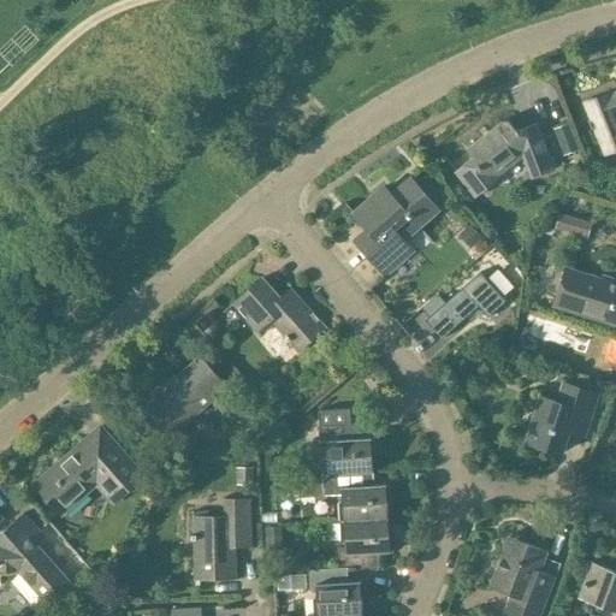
[(615,93),(609,96),(608,93),(585,102),(605,155),(615,150),(615,93)]
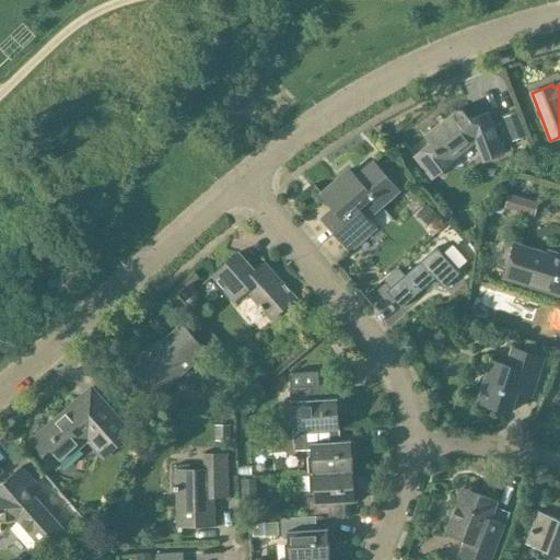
[(481,162),(502,154),(487,112),(469,118),(462,109),(458,109),(454,111),(452,116),(424,137),(429,144),(415,156),(431,179),(476,144),(481,162)]
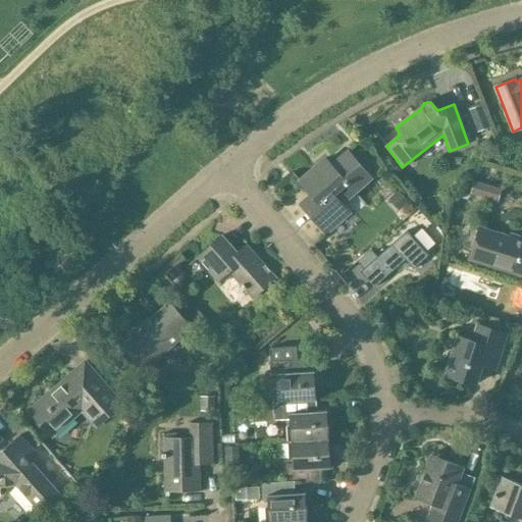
[(341,204),(370,178),(347,152),(330,166),(324,159),(300,180),(311,194),(300,203),(326,232),(348,213),(341,204)]
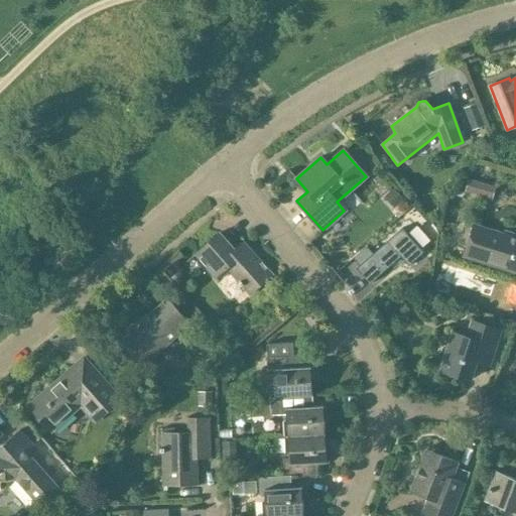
[(465,191),(493,200),(500,175),(472,167),(465,191)]
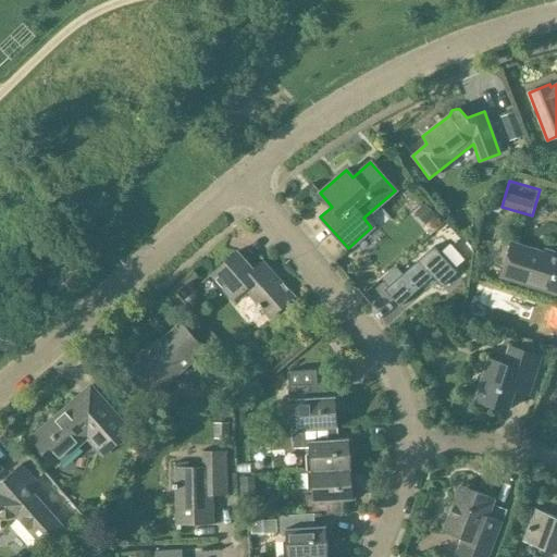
[(398,263),(384,276),(391,284),(387,287),(401,304),(434,275),(443,285),(459,271),(436,244),(405,272),(398,263)]
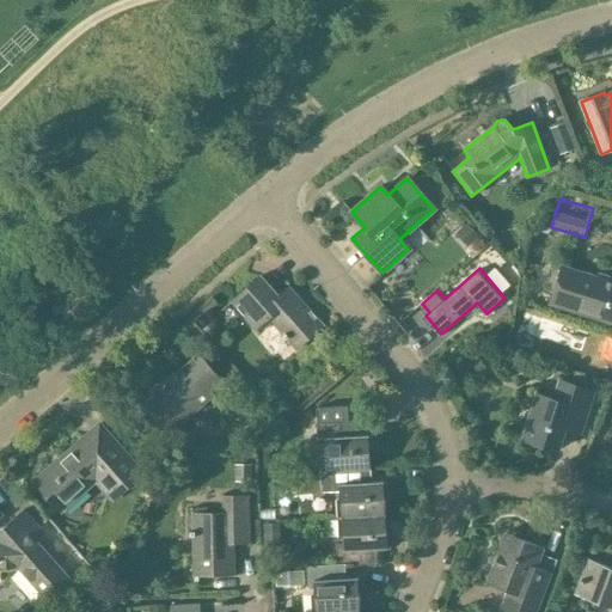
[(611,322),(611,285),(561,269),(550,304),(611,322)]
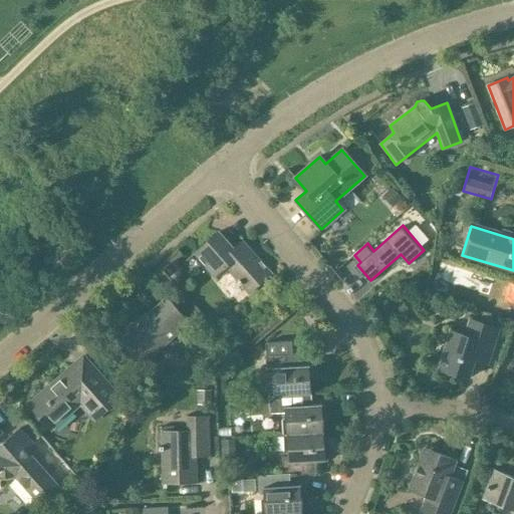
[(248,293),(271,273),(242,240),(233,248),(218,231),(195,252),(215,276),(225,267),(248,293)]
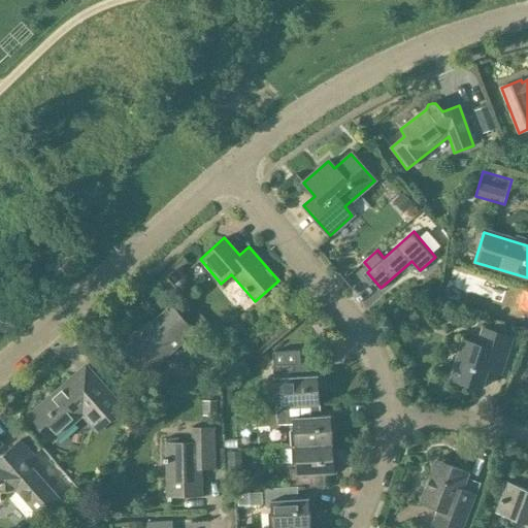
[(153,366),(192,331),(169,305),(123,347),(152,381),(159,374),(153,366)]
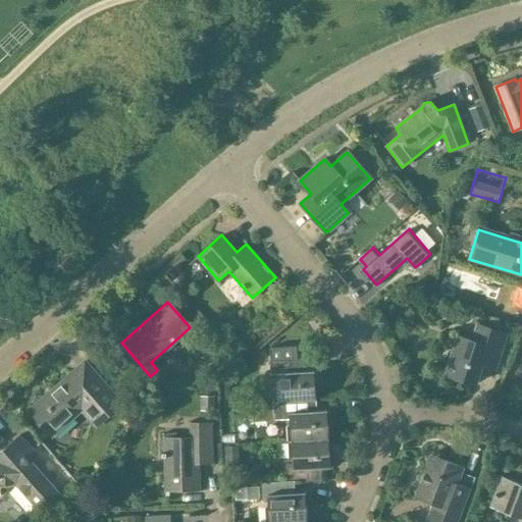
[(493,370),(506,333),(477,325),(472,342),(457,337),(446,374),(475,383),(481,366),(493,370)]
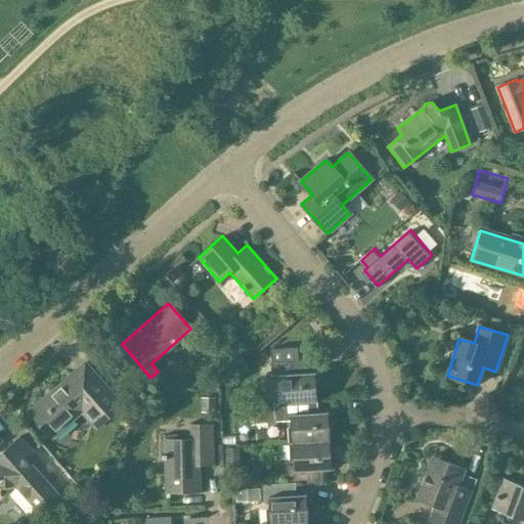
[(278,403),(306,402),(317,401),(316,386),(322,385),(322,373),(303,373),(303,362),(305,362),(305,360),(299,360),(298,348),(271,349),(272,382),(277,382),(278,403)]
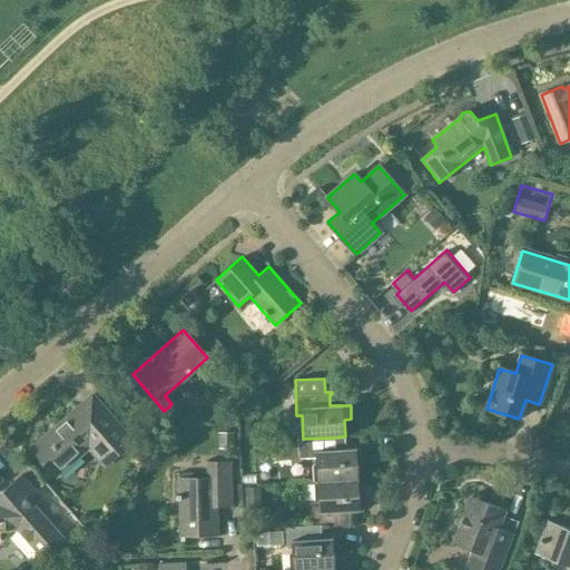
[(105,465),(133,441),(99,403),(86,414),(79,406),(32,448),(57,475),(89,448),(105,465)]
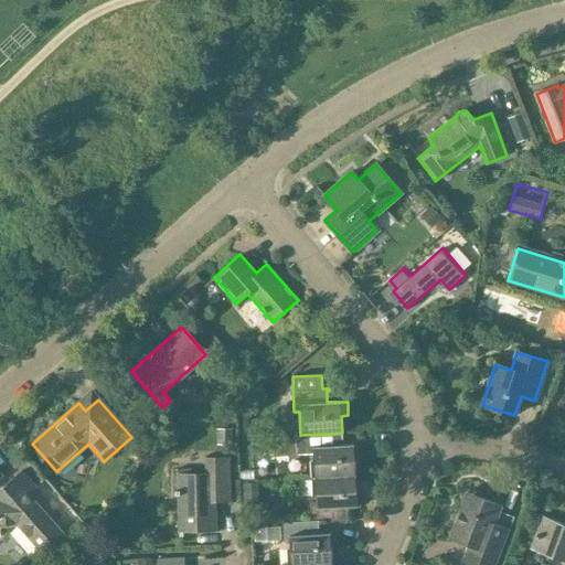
[(313,454),(315,479),(355,477),(354,445),(331,446),(330,434),(300,435),(296,435),(297,455),(313,454)]
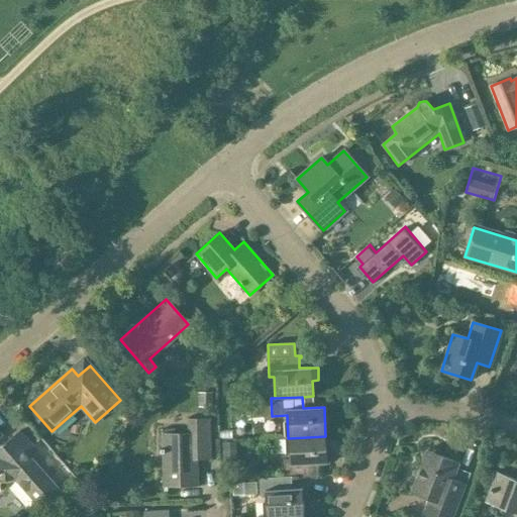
[(189,432),(162,432),(163,449),(158,450),(158,452),(163,452),(164,488),(198,487),(198,456),(211,456),(210,417),(189,417),(189,432)]
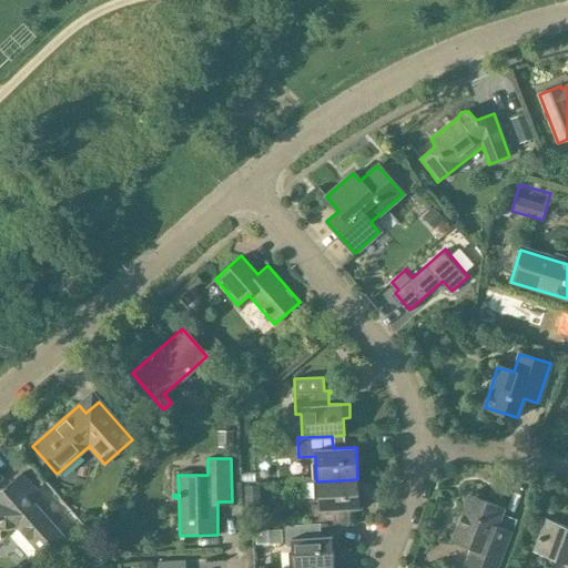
[(44,561),(68,541),(33,501),(40,495),(21,474),(4,488),(6,504),(0,504),(0,528),(16,528),(44,561)]
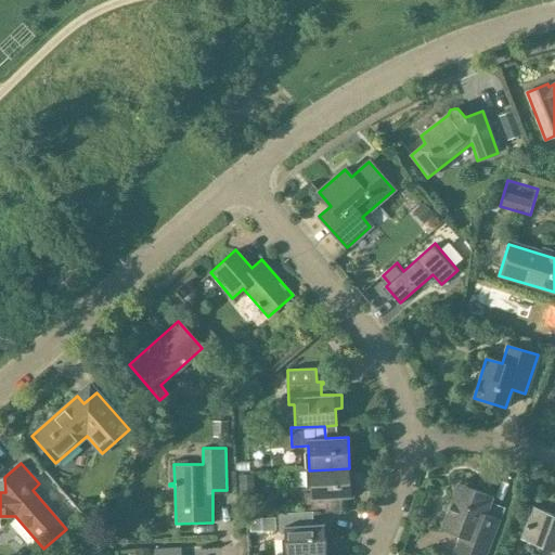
[(310,493),(306,493),(306,513),(313,512),(324,512),(332,512),(332,498),(351,498),(349,468),(309,470),(310,493)]
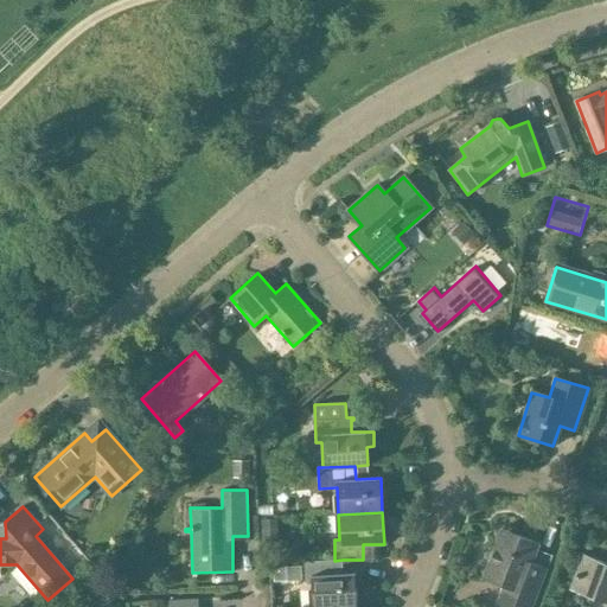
[(261,519),(262,547),(280,547),(279,519),(261,519)]
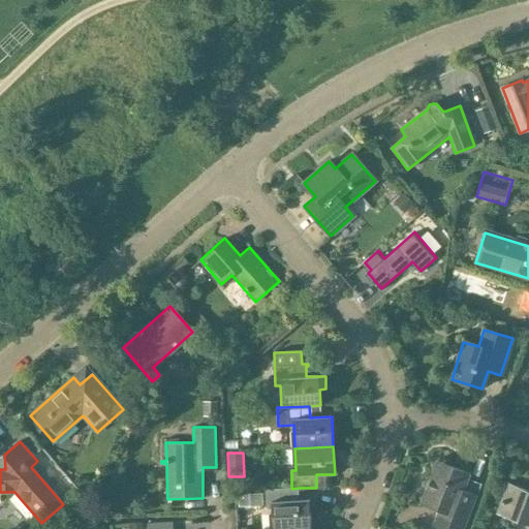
[(440,528),(464,528),(477,495),(464,490),(470,473),(437,461),(423,499),(440,505),(433,526),(440,528)]
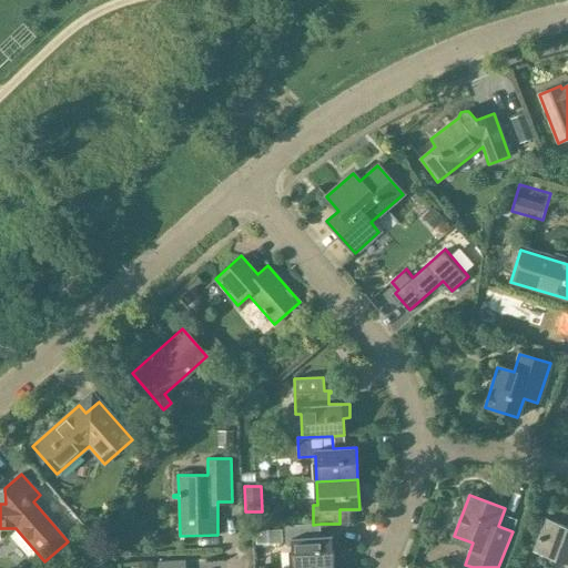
[(553,567),(567,567),(567,527),(546,519),(535,550),(557,559),(553,567)]
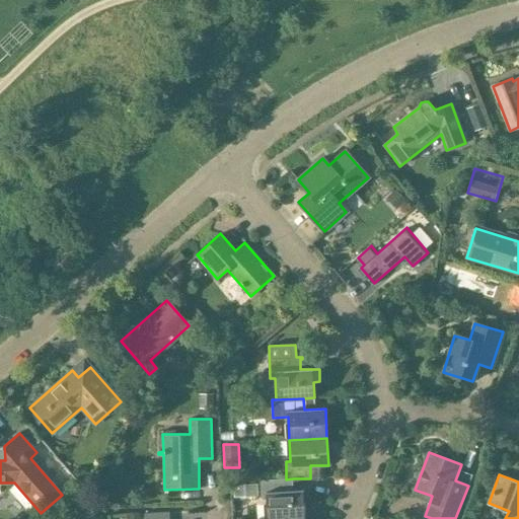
[(286,479),(276,479),(260,480),(261,499),(267,498),(267,518),(295,518),(305,518),(304,490),(293,491),(293,478),(286,479)]
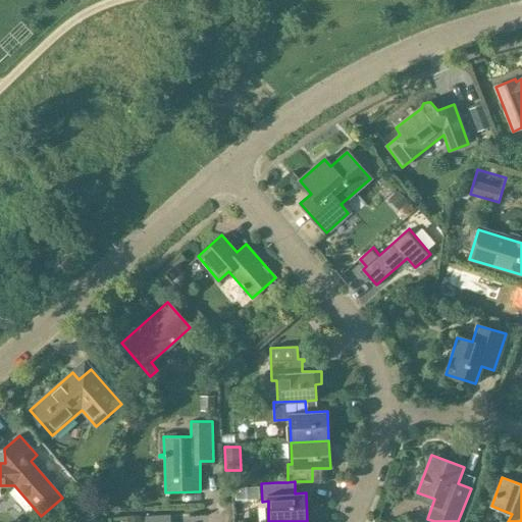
[(247,487),(235,487),(236,501),(248,500),(247,487)]
